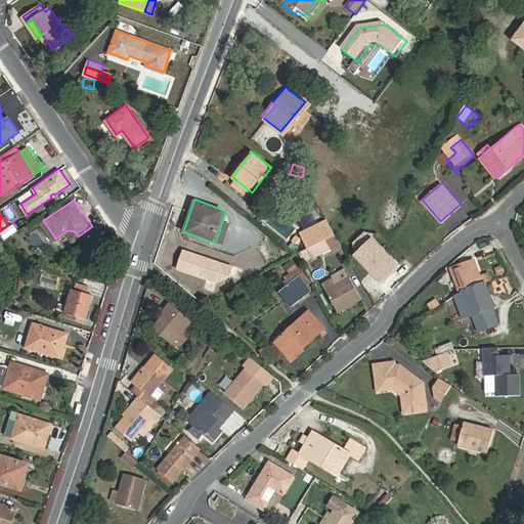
[(14,222),(15,228),(29,226),(28,220),(14,222)]
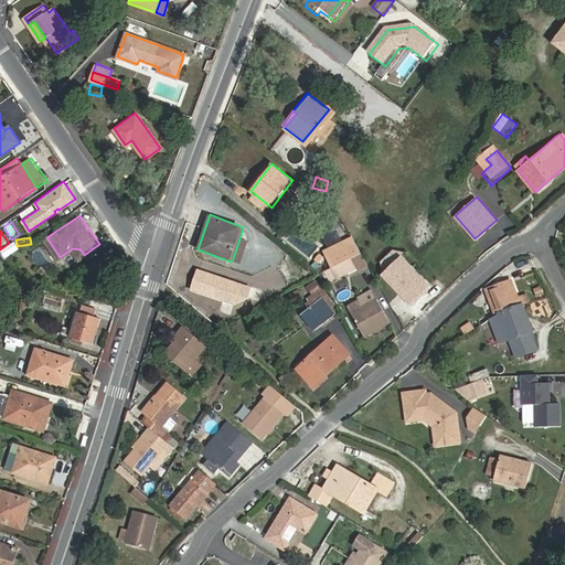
[(337,265),(353,256),(363,252),(354,237),(329,249),(337,265)]
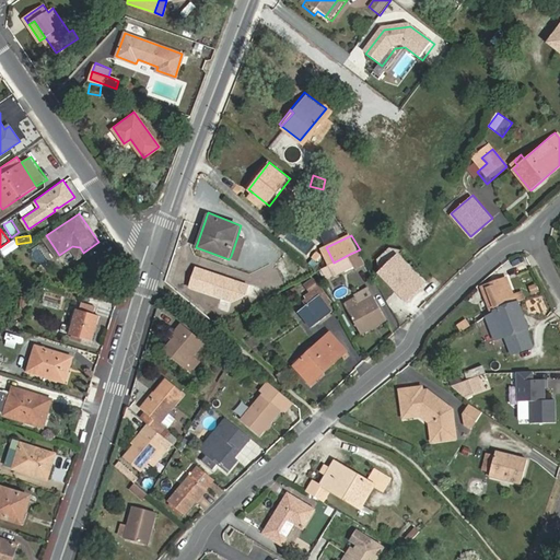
[(237,236),(231,256),(240,259),(247,240),(237,236)]
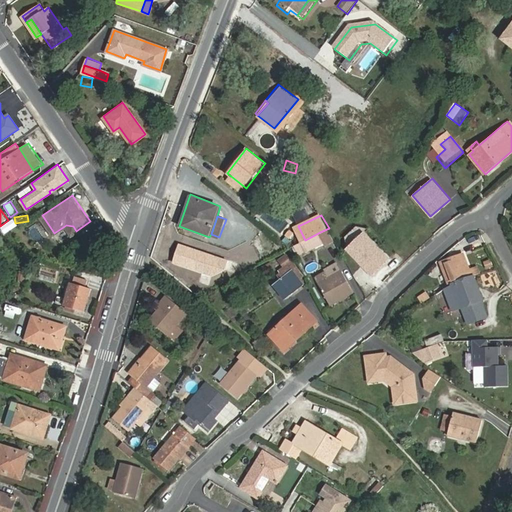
[(329,228),(320,232),(324,241),(326,243),(334,239),(329,228)]
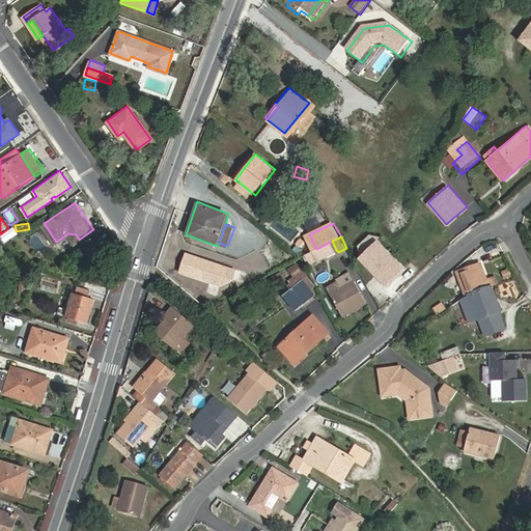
[(379,243),(373,238),(358,252),(361,258),(379,243)]
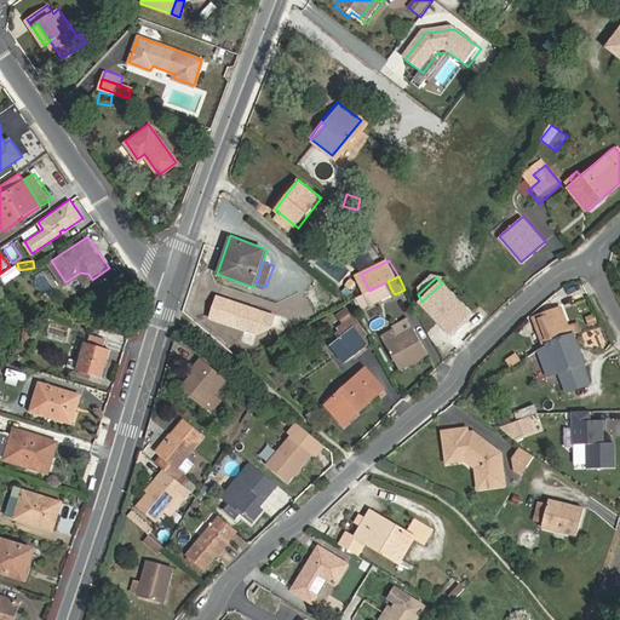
[(374,300),(392,292),(388,281),(369,291),(374,300)]
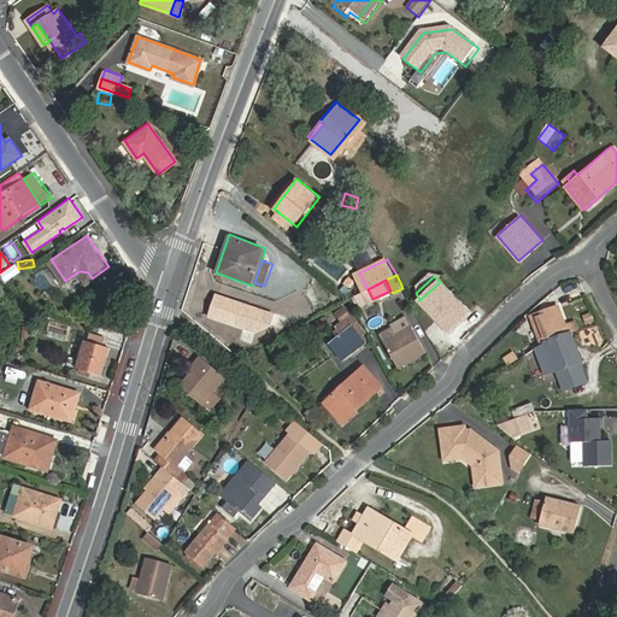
[(469,313),(440,282),(419,300),(448,331),(469,313)]
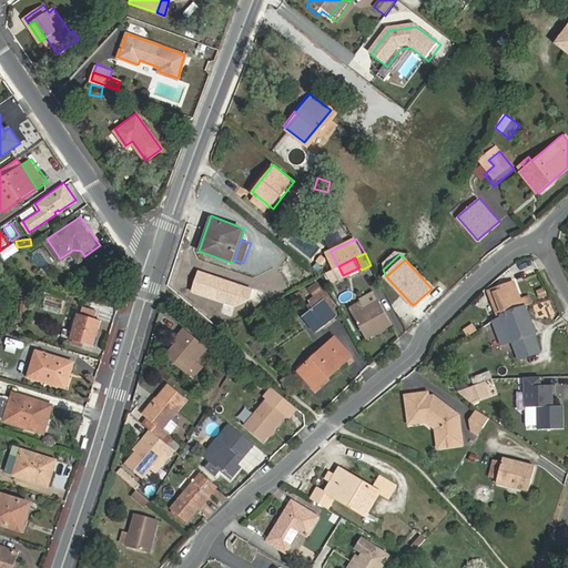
[(303,270),(286,279),(291,287),(307,279),(303,270)]
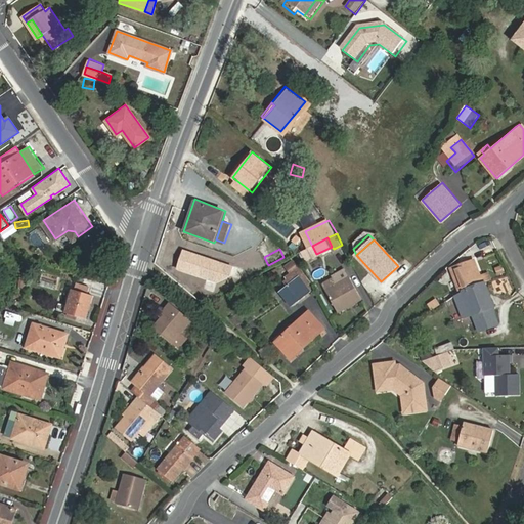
[(459,289),(484,280),(481,273),(476,258),(451,266),(459,289)]
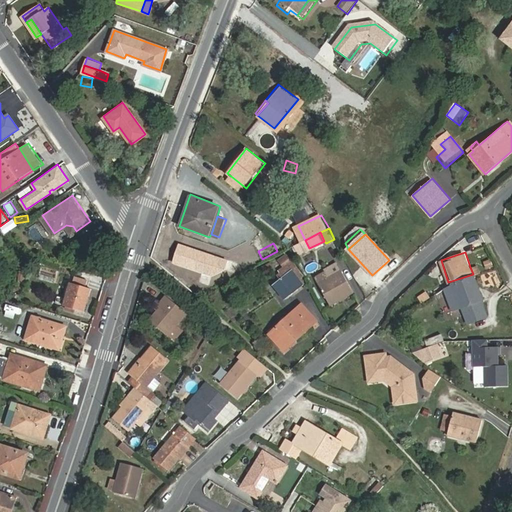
[(272,271),(269,264),(256,270),(259,277),(272,271)]
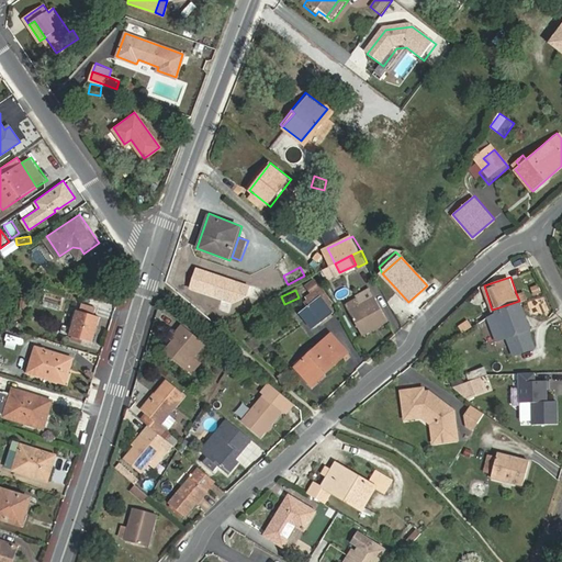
[(334,311),(322,296),(307,308),(319,323),(334,311)]
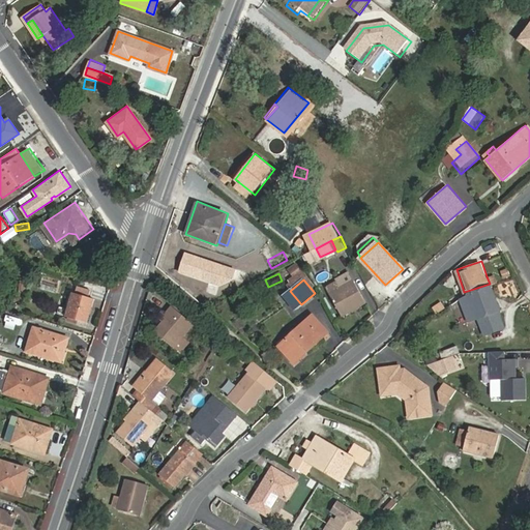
[(326,288),(329,294),(340,289),(337,282),(326,288)]
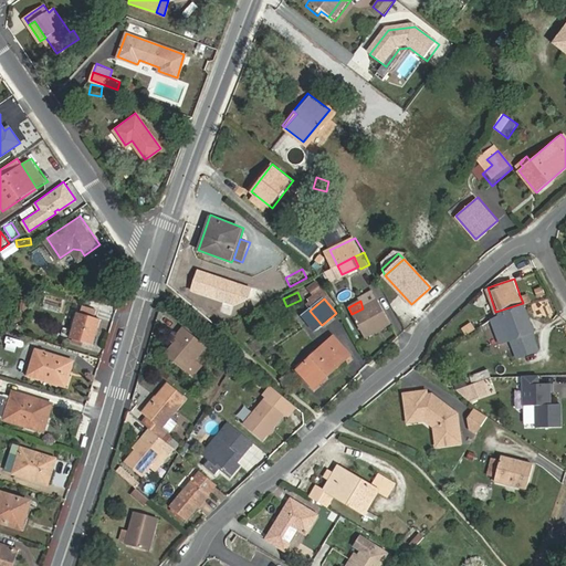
[(376,302),(363,308),(352,314),(364,338),(374,332),(381,328),(389,325),(376,302)]
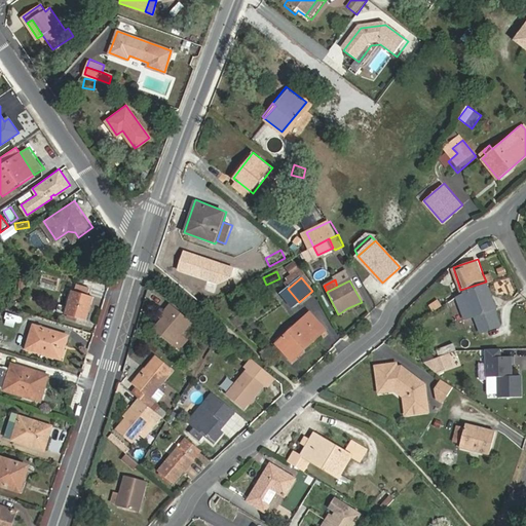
[(475,315),(480,332),(501,326),(495,307),(497,307),(488,280),(486,282),(460,290),(458,292),(462,305),(459,306),(464,320),(475,315)]
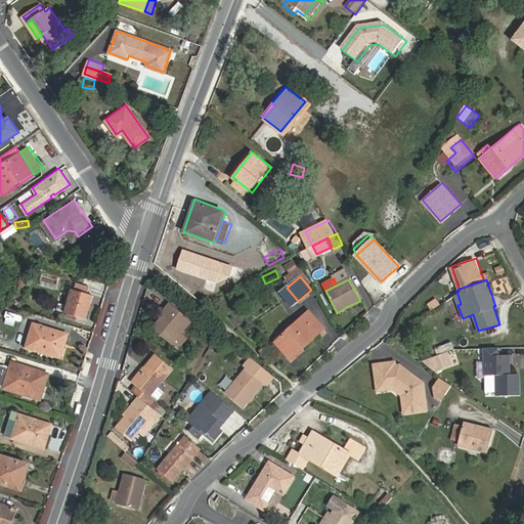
[(87,318),(93,295),(72,289),(66,311),(87,318)]
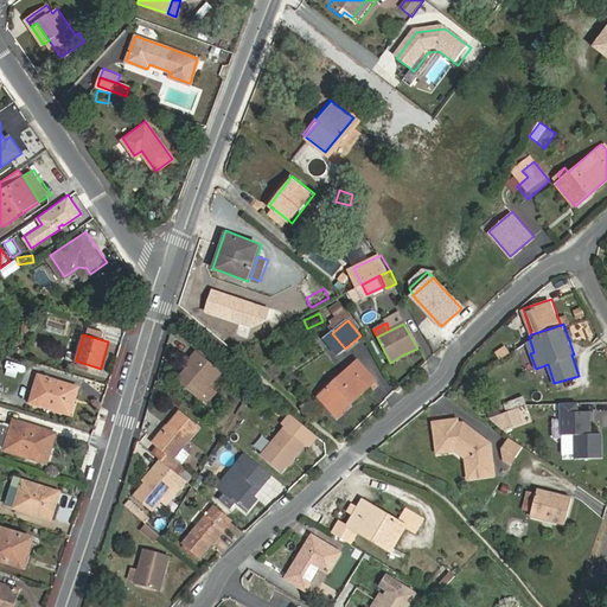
[(494,352),(500,360),(511,355),(506,345),(494,352)]
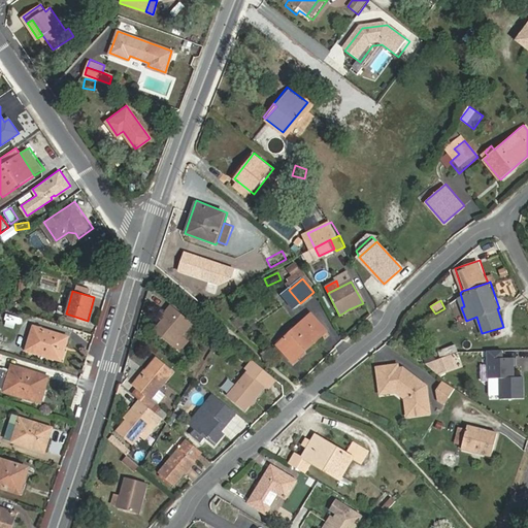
[(14,304),(5,301),(4,308),(13,310),(14,304)]
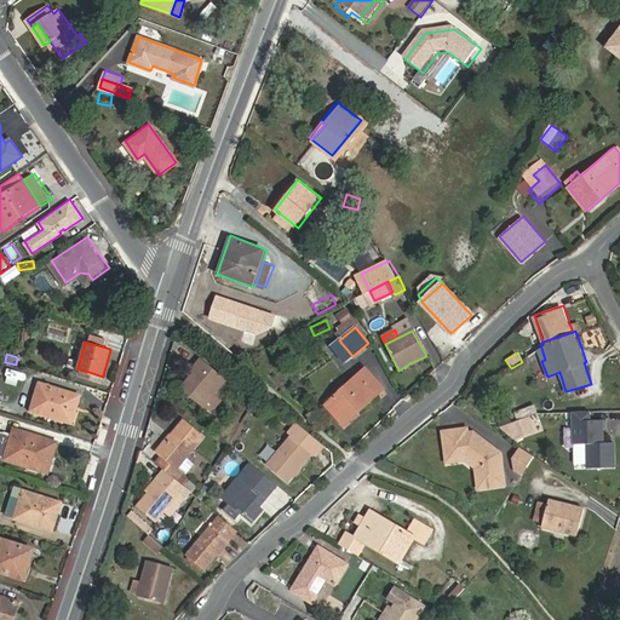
[(201,405),(213,391),(223,379),(200,360),(188,374),(189,377),(183,389),(201,405)]
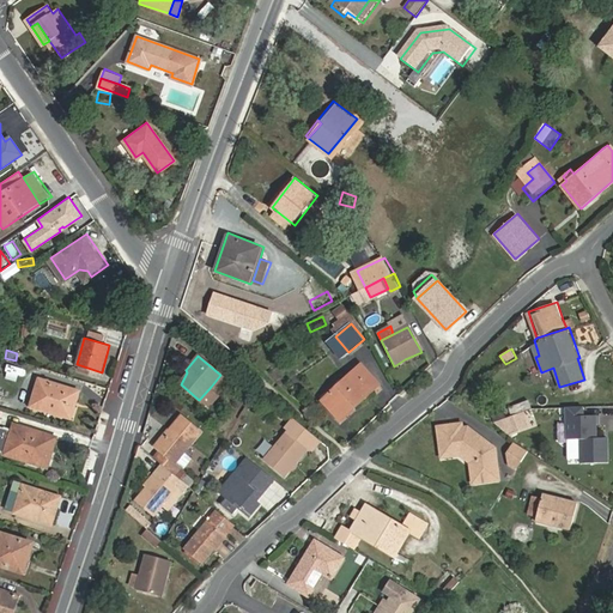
[(382,383),(362,362),(321,401),(341,422),(382,383)]
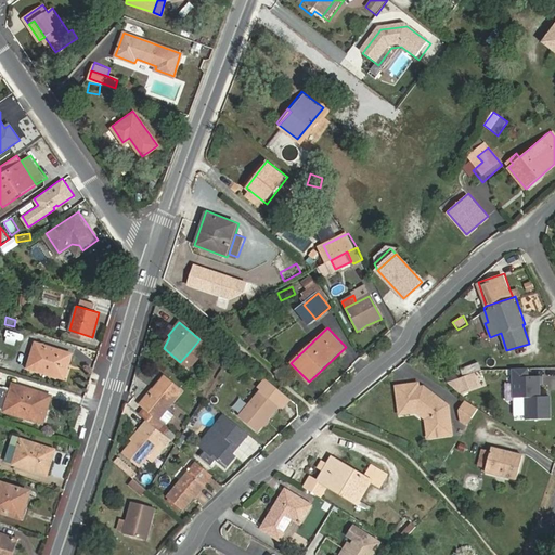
[(73,362),(75,353),(35,341),(27,368),(63,378),(67,361),(73,362)]
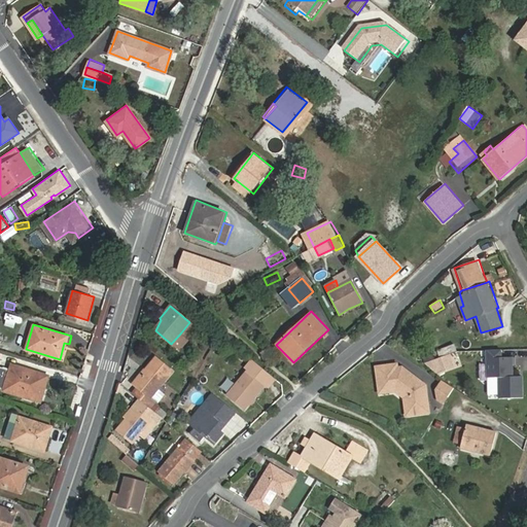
[(188,339),(181,332),(171,344),(178,350),(188,339)]
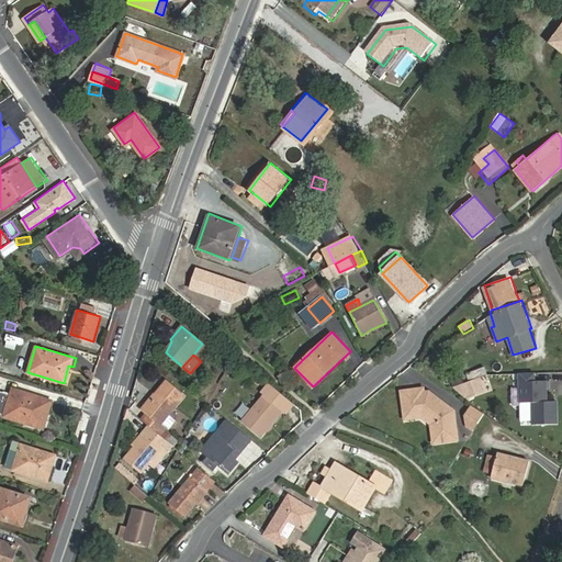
[(489,372),(486,364),(467,371),(469,379),(489,372)]
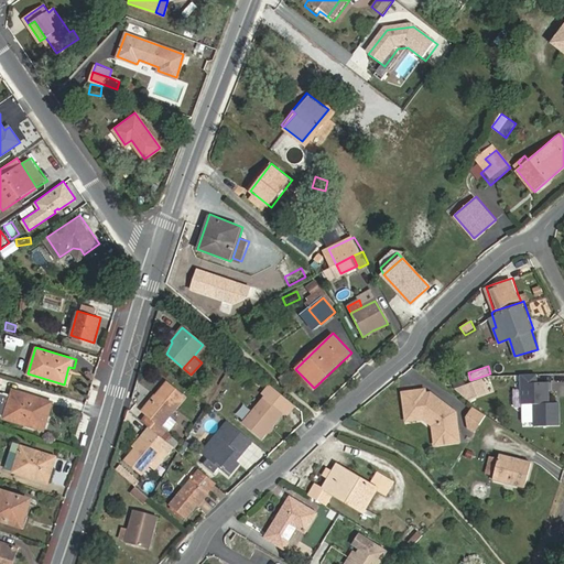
[(538,371),(523,372),(524,402),(537,401),(537,424),(562,423),(561,400),(551,400),(550,379),(539,380),(538,371)]
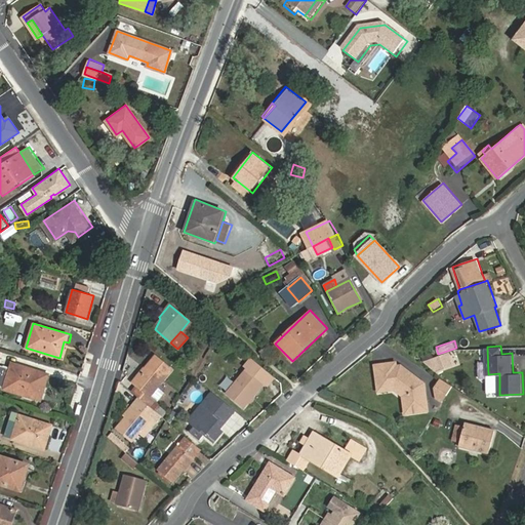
[(430,367),(442,362),(439,355),(427,360),(430,367)]
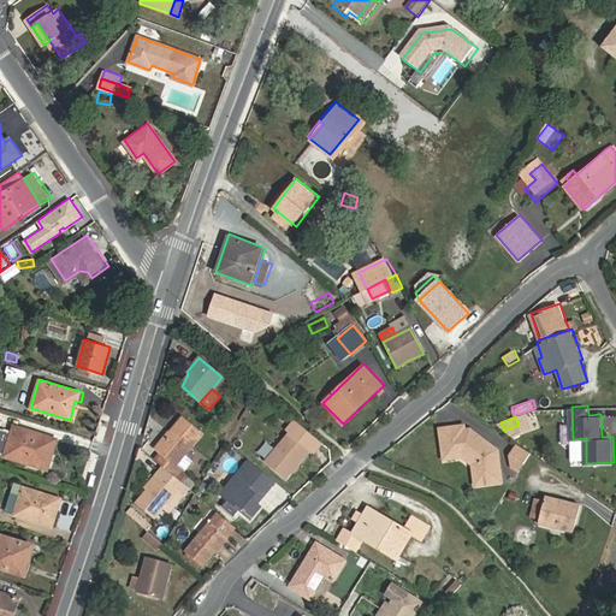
[(201,433),(183,418),(171,432),(175,436),(161,450),(165,454),(159,461),(165,466),(177,475),(183,468),(177,465),(185,454),(201,433)]
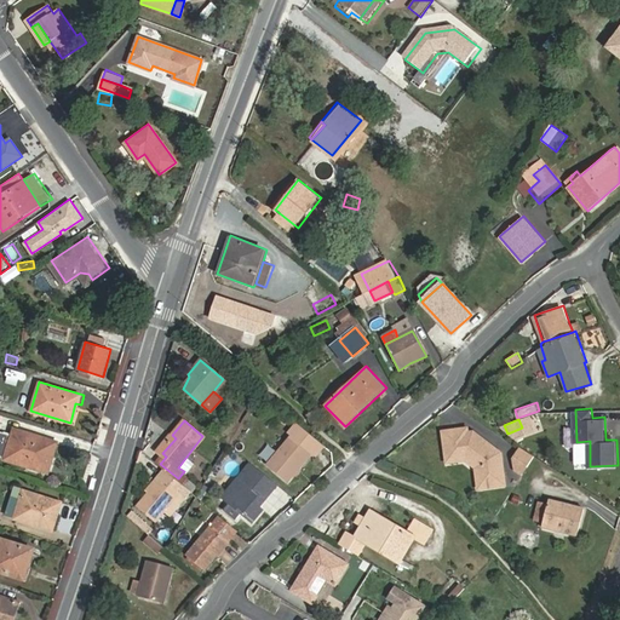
[(267,464),(286,481),(310,452),(313,455),(323,443),(300,425),(267,464)]
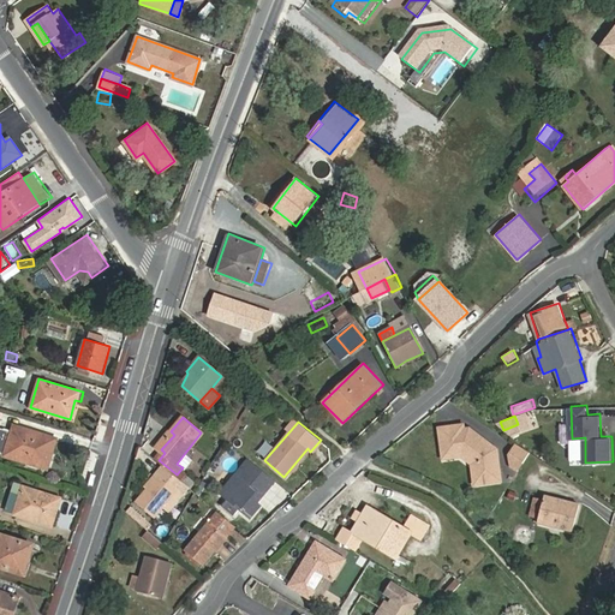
[(466,424),(442,428),(446,449),(466,447),(467,453),(481,464),(482,475),(484,473),(487,485),(508,483),(503,451),(491,441),(490,443),(485,440),(488,437),(473,428),(467,428),(466,424)]
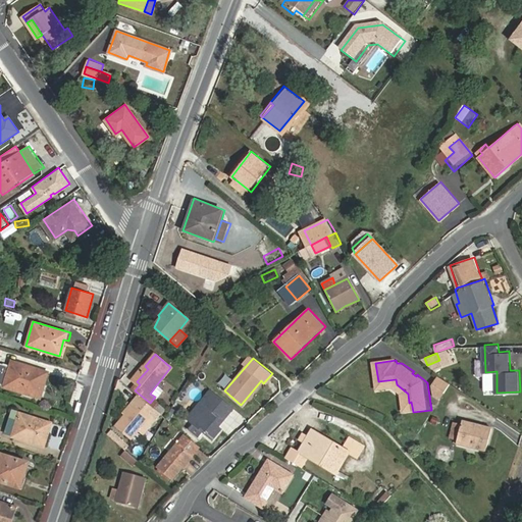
[(13,362),(12,366),(3,364),(0,371),(0,383),(37,396),(41,382),(45,383),(48,372),(13,362)]
